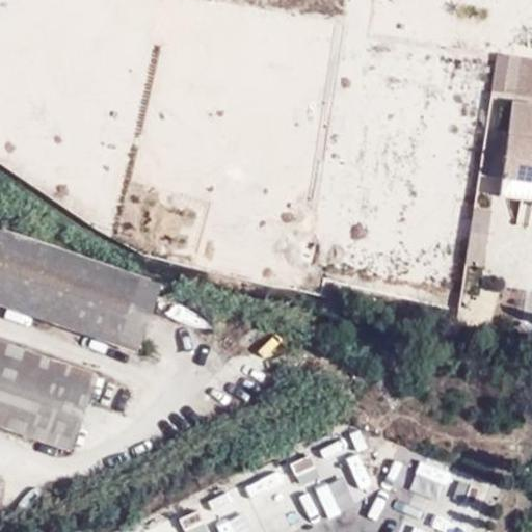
[(493,91),(497,92),(502,56),(497,55),(493,91)]
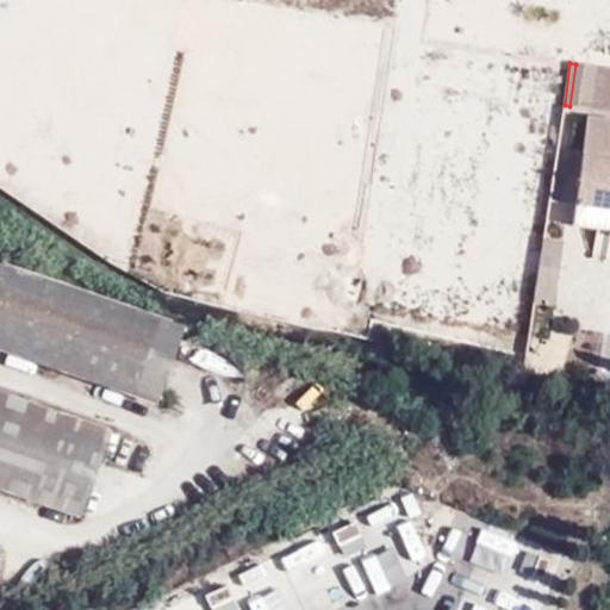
[(576,64),(570,106),(592,110),(598,68),(576,64)]
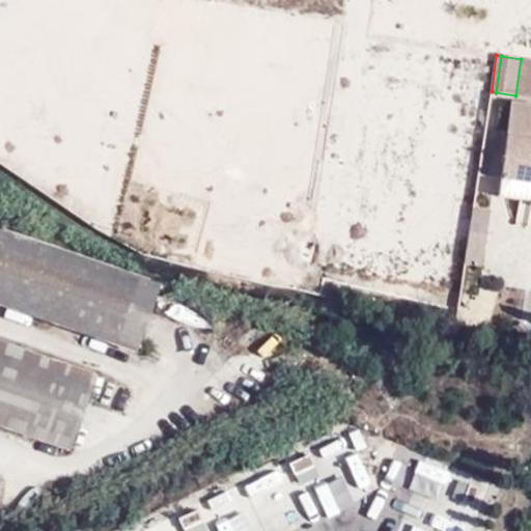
[(530,60),(521,59),(515,95),(530,96),(530,60)]
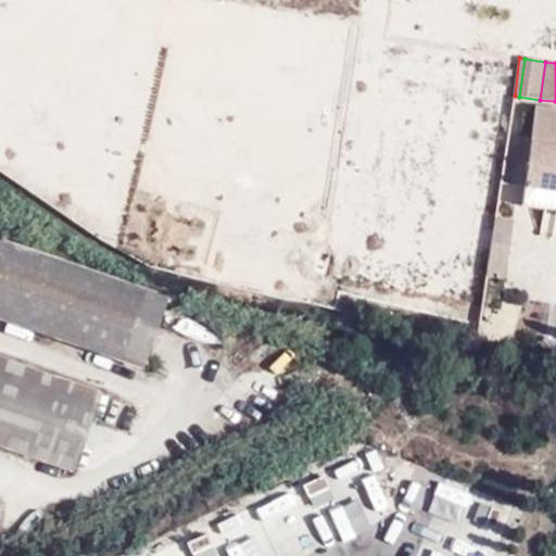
[(523,188),(555,191),(555,110),(535,108),(531,139),(518,137),(512,186),(523,188)]
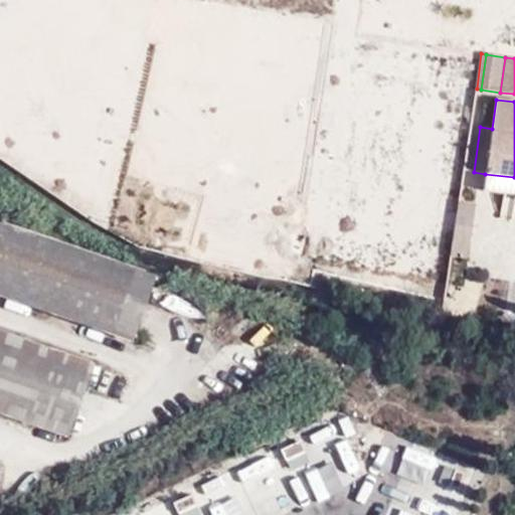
[(514,200),(514,177),(485,174),(483,191),(513,195),(513,200),(514,200)]
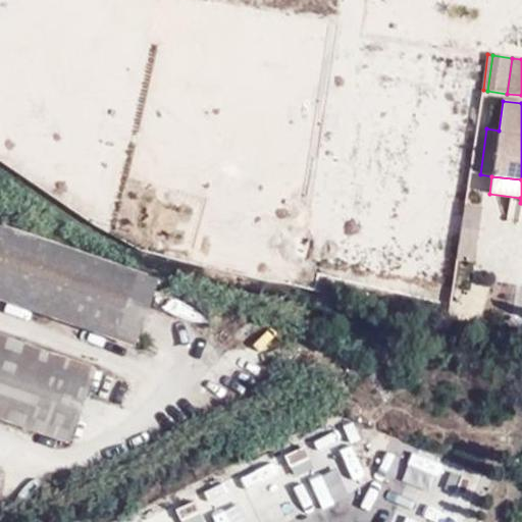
[(461,203),(457,252),(476,254),(481,204),(461,203)]
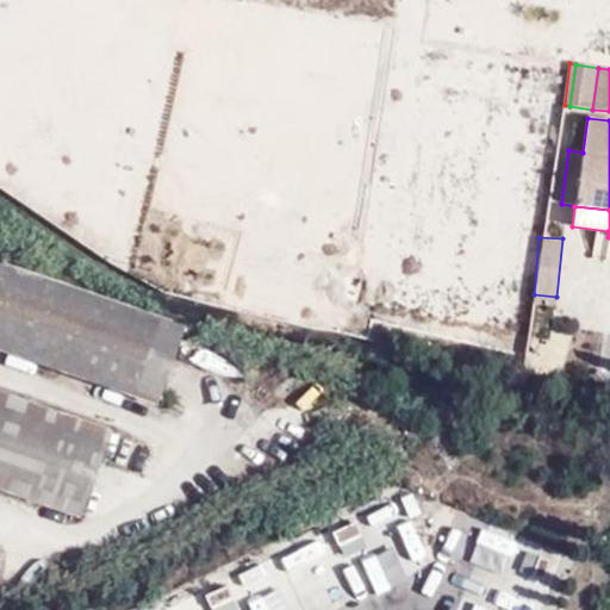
[(184,329),(0,266),(0,489),(81,517),(109,433),(0,394),(0,346),(159,400),(169,369),(184,329)]
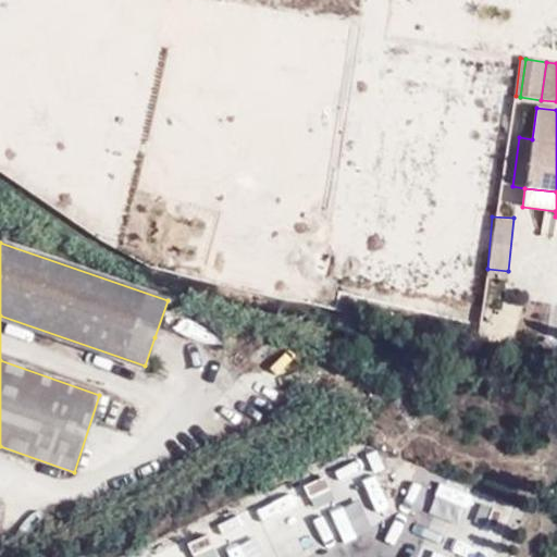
[(358,522),(387,511),(372,471),(343,483),(358,522)]
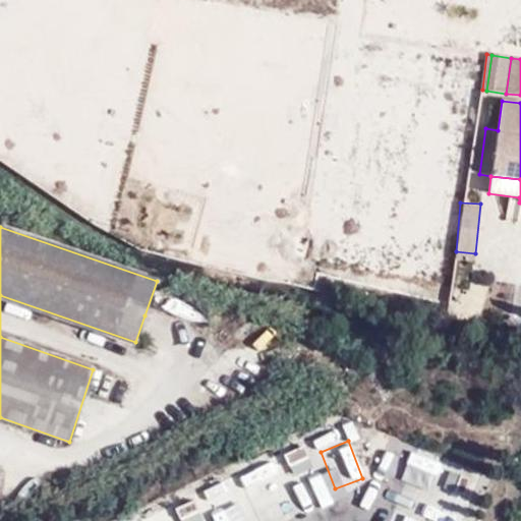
[(405,445),(400,458),(427,468),(432,455),(405,445)]
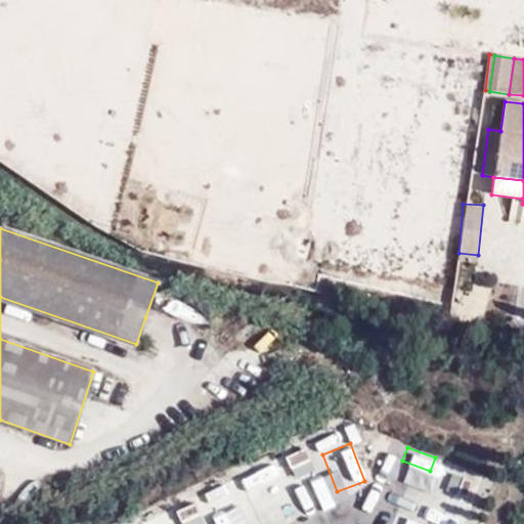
[(292,523),(333,507),(308,450),(138,523),(292,523)]
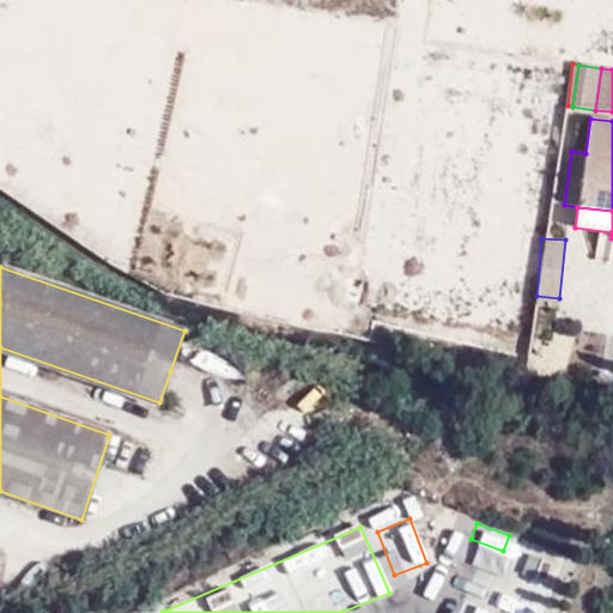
[(550,580),(557,559),(533,551),(526,571),(550,580)]
